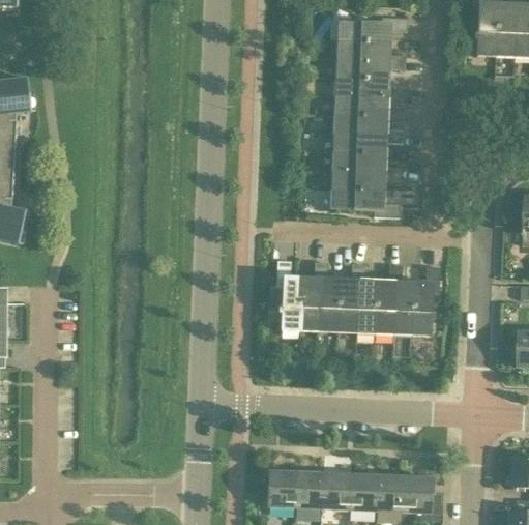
[(0,0),(0,8),(15,9),(15,0),(0,0)]
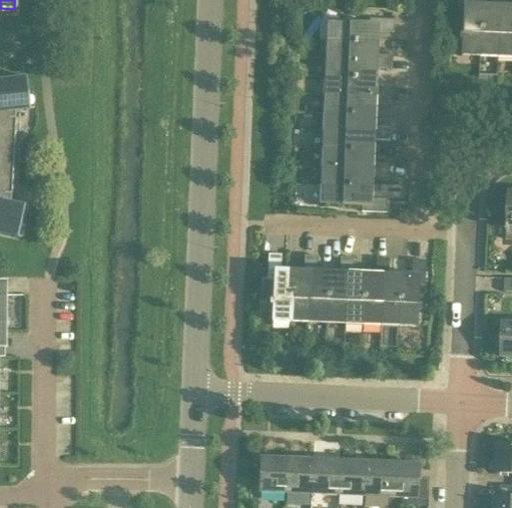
[(457,0),(456,9),(462,9),(460,52),(479,53),(481,24),(475,24),(476,1),(470,1),(470,0),(457,0)]
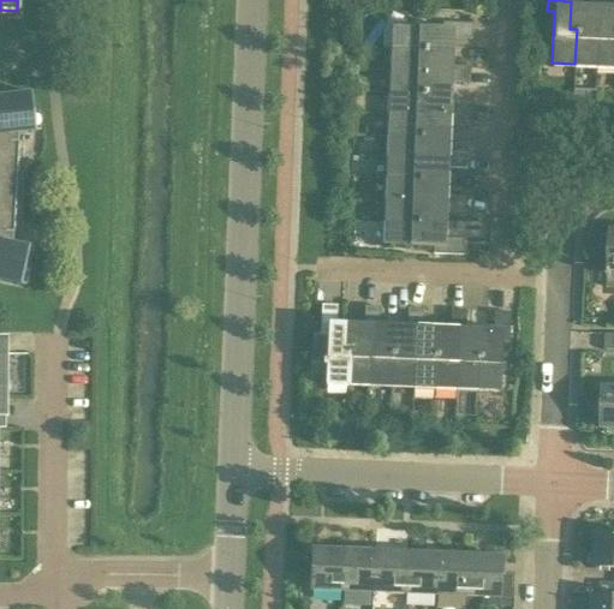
[(591,0),(591,3),(592,3),(591,11),(600,11),(597,65),(613,65),(613,30),(613,3),(607,3),(607,0),(591,0)]
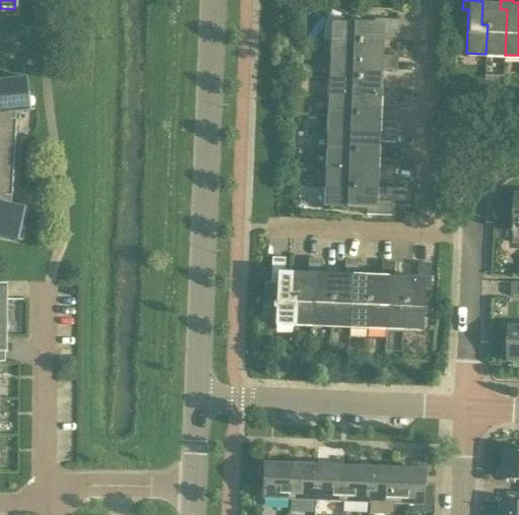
[(505,55),(507,9),(500,9),(501,2),(500,2),(482,1),(481,24),(488,24),(485,54),(505,55)]
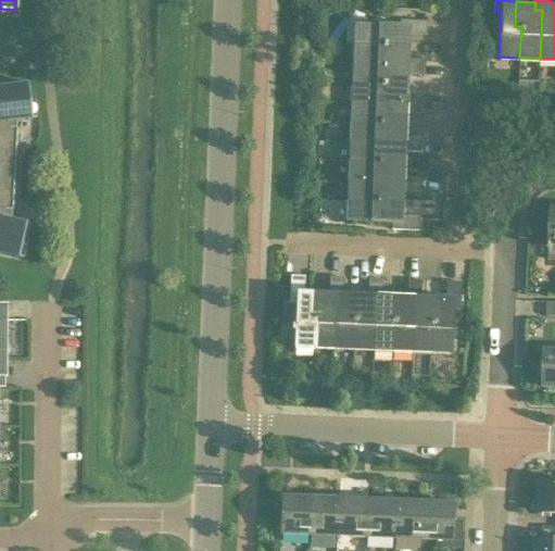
[(400,15),(400,22),(354,20),(353,40),(385,41),(385,35),(410,36),(410,30),(427,30),(428,16),(400,15)]
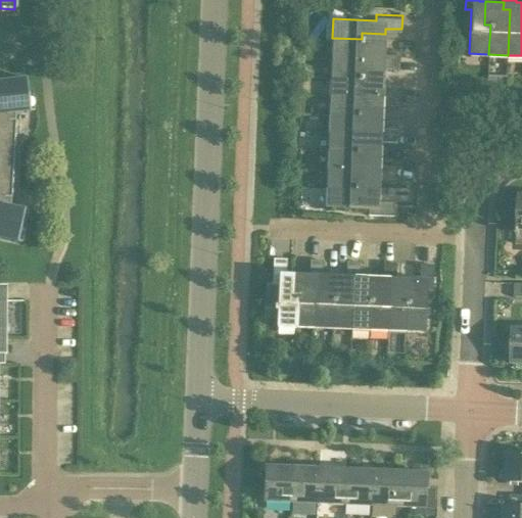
[(385,34),(362,33),(362,39),(332,38),(331,56),(377,58),(377,52),(384,52),(385,34)]
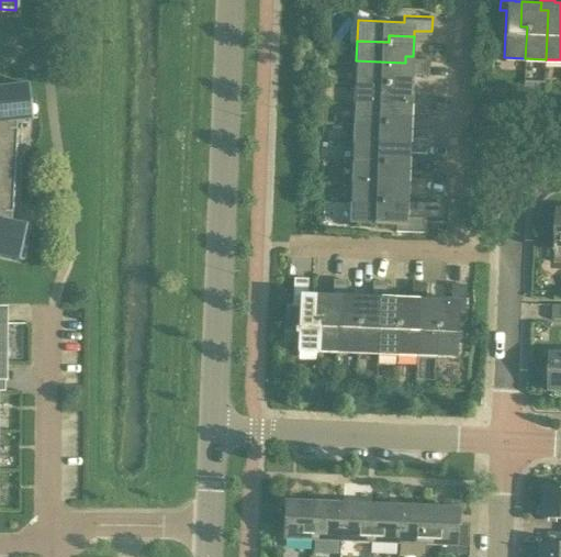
[(432,56),(413,56),(405,56),(405,63),(356,60),(356,80),(386,81),(388,75),(413,76),(413,70),(430,70),(432,56)]
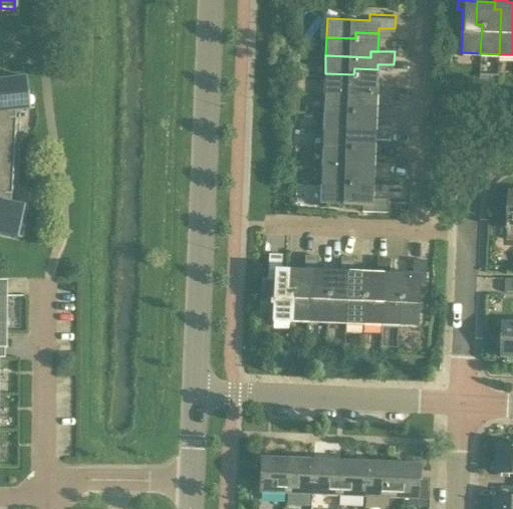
[(377,69),(354,68),(353,74),(325,73),(324,91),(368,93),(369,87),(376,87),(377,69)]
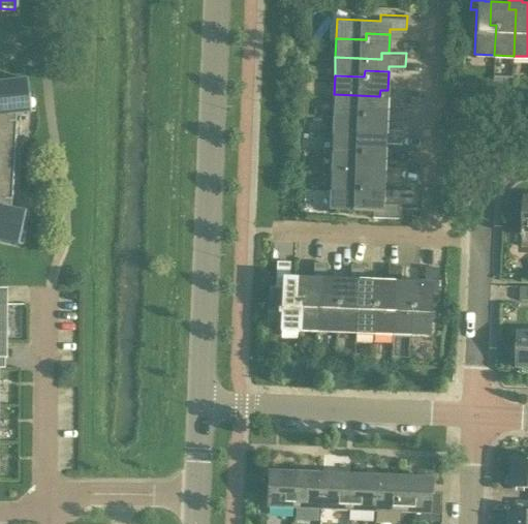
[(0,78),(0,238),(9,240),(9,238),(8,238),(10,225),(21,225),(24,210),(25,210),(26,208),(20,207),(16,112),(21,111),(21,109),(20,110),(19,97),(28,93),(26,78),(28,78),(27,75),(0,78)]
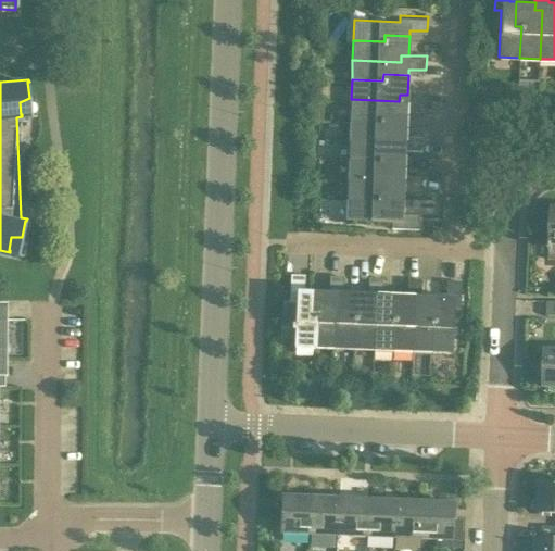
[(425,95),(407,95),(400,95),(399,101),(351,99),(350,119),(381,120),(381,113),(406,114),(406,108),(424,109),(425,95)]
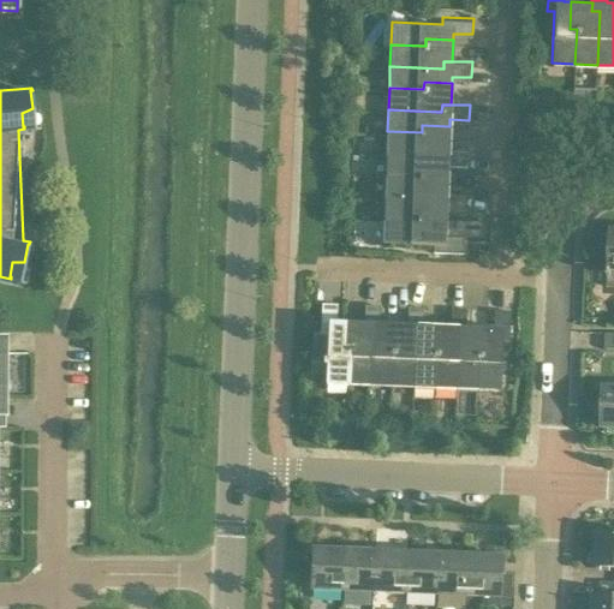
[(449,126),(422,125),(422,132),(387,131),(386,153),(440,155),(440,148),(448,148),(448,147),(449,126)]
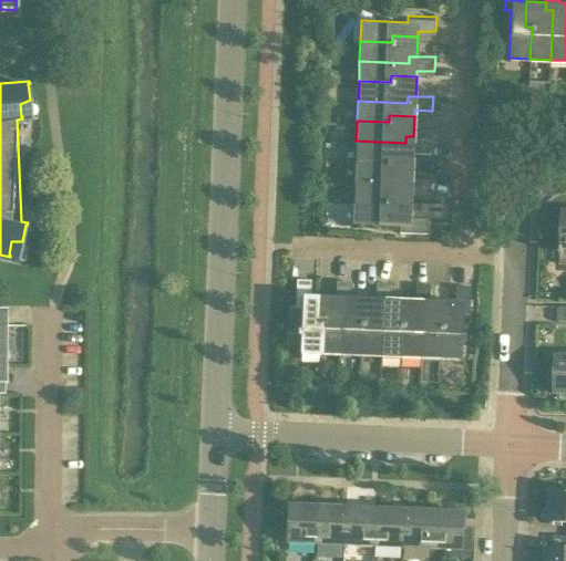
[(431,136),(413,135),(413,136),(405,136),(405,143),(356,141),(356,160),(388,162),(388,155),(412,156),(413,149),(431,151),(431,136)]
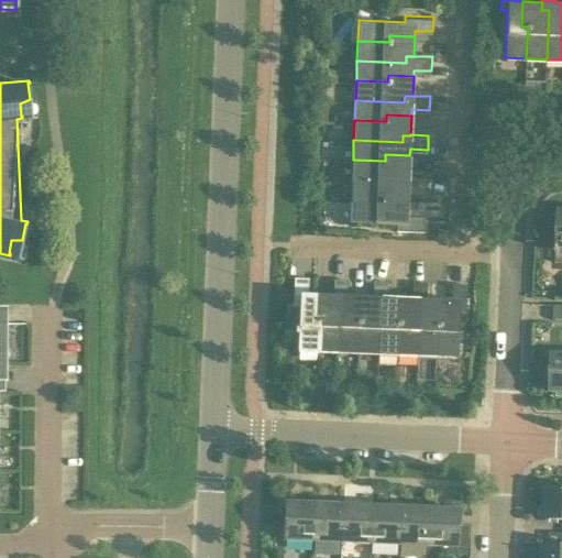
[(409,155),(385,154),(385,161),(353,160),(352,179),(401,181),(401,174),(409,175),(409,155)]
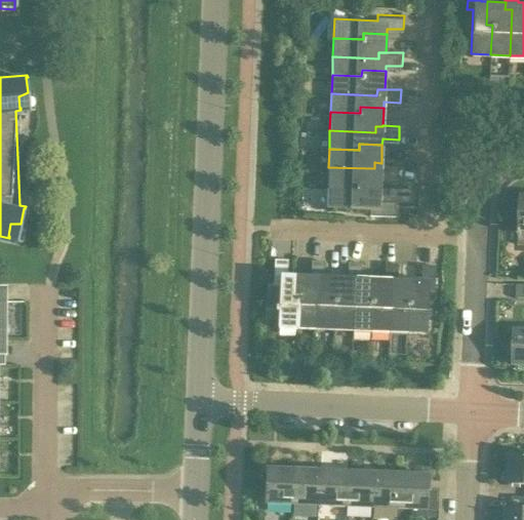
[(381,163),(374,162),(374,168),(328,167),(327,186),(357,187),(358,181),(380,182),(380,175),(398,176),(398,163),(381,163)]
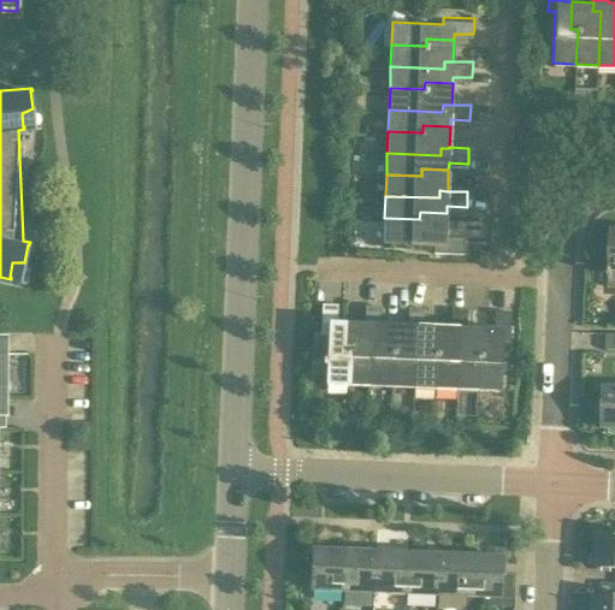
[(466,235),(445,234),(447,213),(420,212),(419,219),(384,218),(383,241),(435,242),(433,249),(465,250),(466,235)]
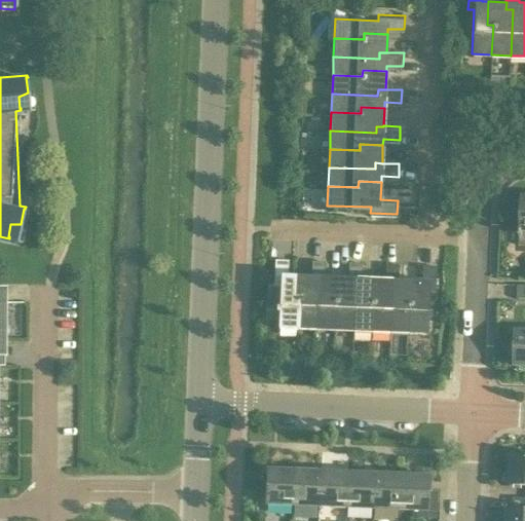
[(293,296),(294,272),(288,272),(289,256),(275,256),(274,282),(267,282),(266,301),(278,301),(277,325),(297,326),(298,296),(293,296)]
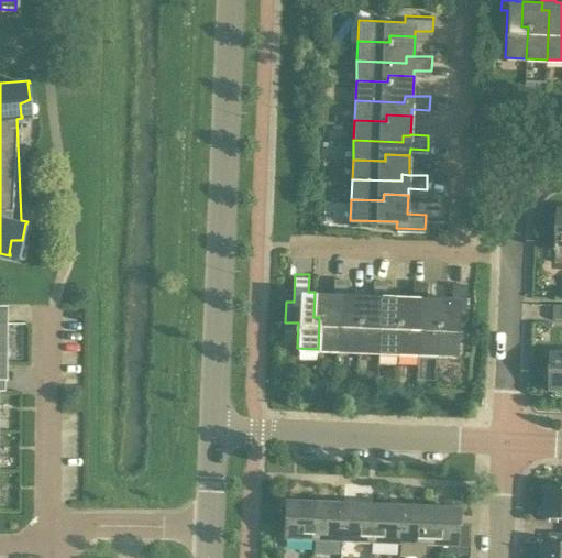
[(334,276),(333,293),(333,301),(340,301),(338,350),(357,351),(359,319),(352,318),(353,294),(348,294),(349,276),(334,276)]
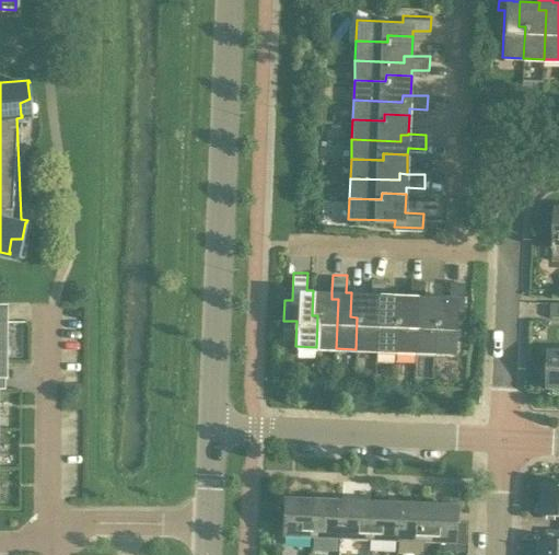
[(372,276),(371,293),(371,301),(377,301),(375,350),(395,350),(396,320),(389,319),(391,295),(385,293),(385,277),(372,276)]
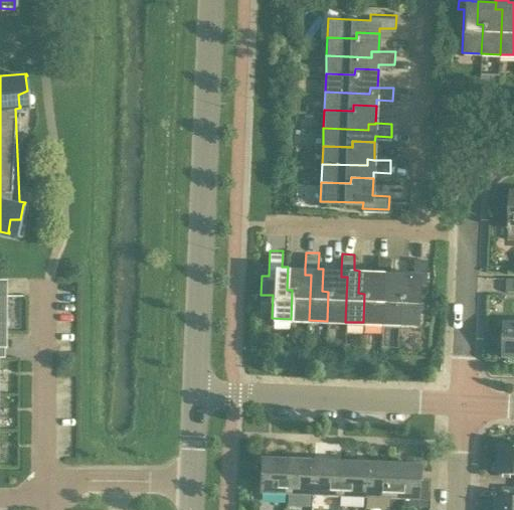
[(378,256),(377,271),(378,272),(377,279),(383,279),(381,323),(399,324),(401,295),(406,295),(407,273),(390,272),(391,257),(378,256)]
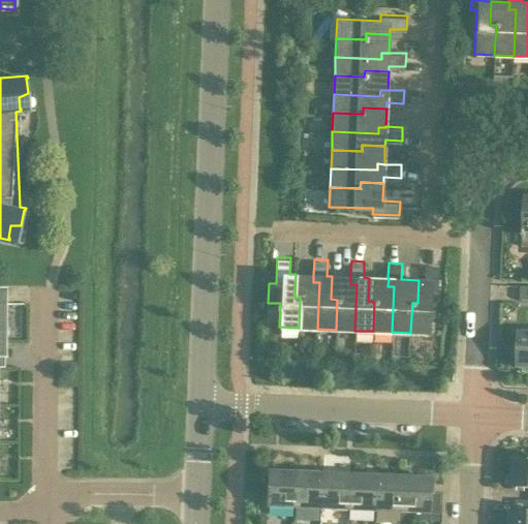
[(425,265),(425,280),(418,280),(417,303),(412,303),(410,333),(430,334),(432,289),(437,290),(439,265),(425,265)]
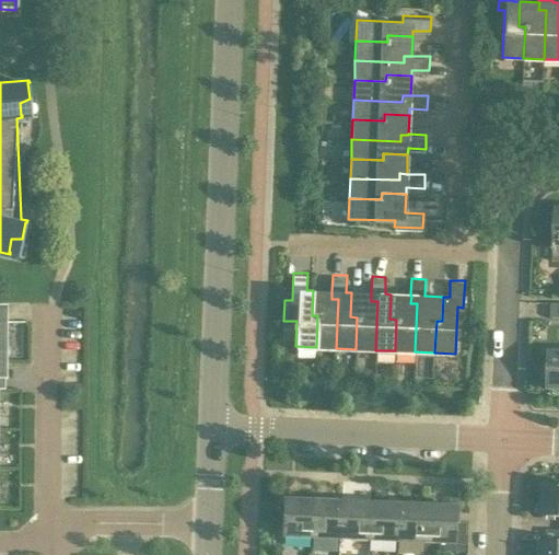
[(313,290),(312,315),(317,315),(316,347),(336,348),(338,299),(332,299),(332,291),(313,290)]
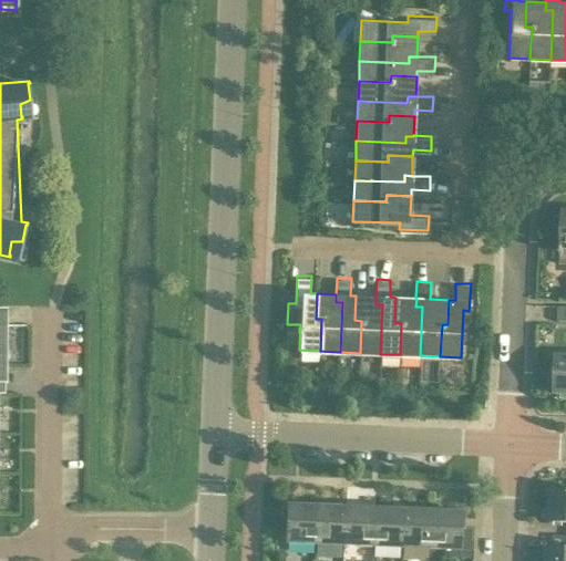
[(356,295),(354,320),(361,321),(360,353),(380,354),(382,304),(376,304),(376,297),(356,295)]
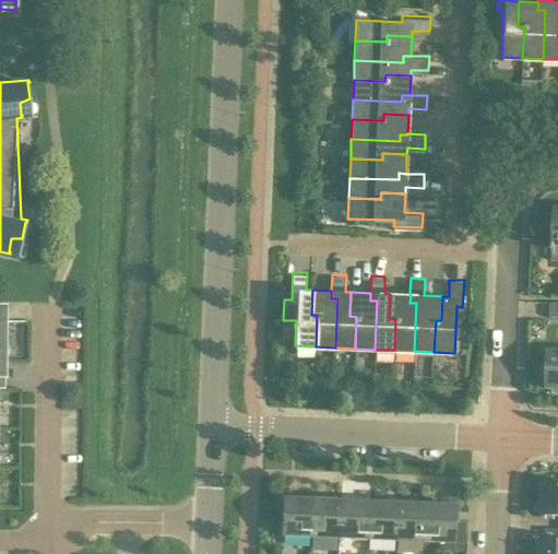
[(390,294),(389,318),(395,319),(394,350),(414,351),(416,303),(410,303),(411,295),(410,294),(390,294)]
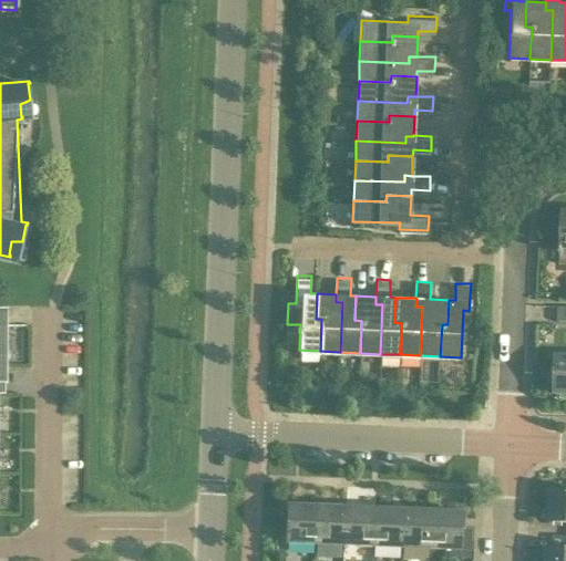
[(565,352),(557,352),(555,388),(565,388),(565,352)]
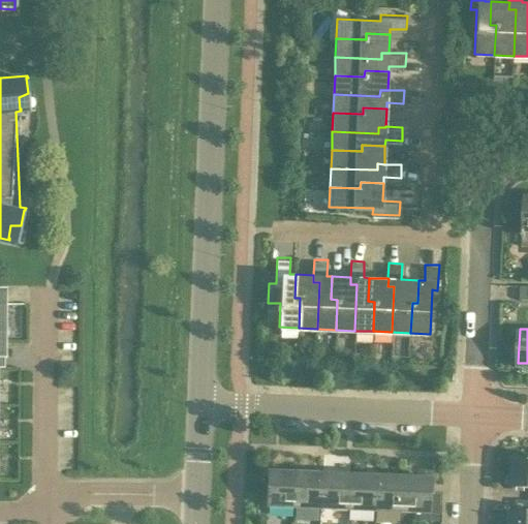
[(513,484),(527,484),(527,456),(514,456),(513,484)]
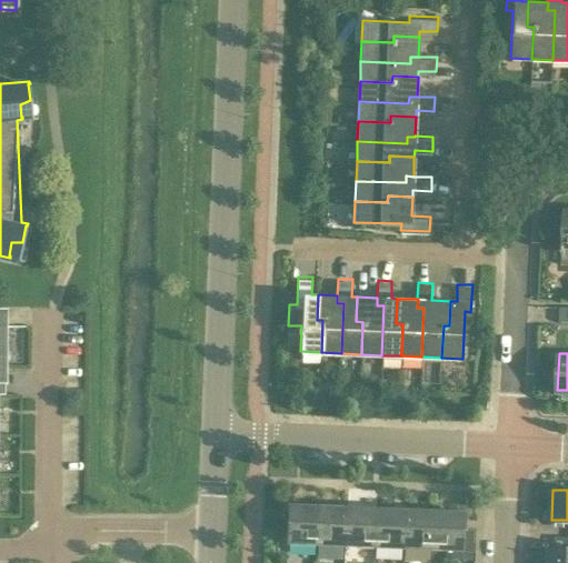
[(316,542),(318,505),(288,504),(287,541),(316,542)]
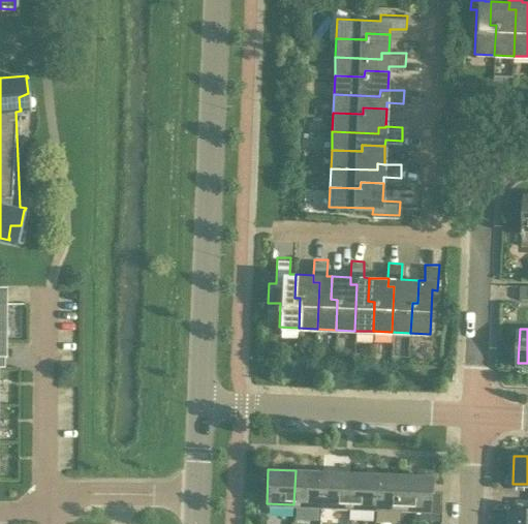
[(296,470),(293,504),(320,506),(322,471),(296,470)]
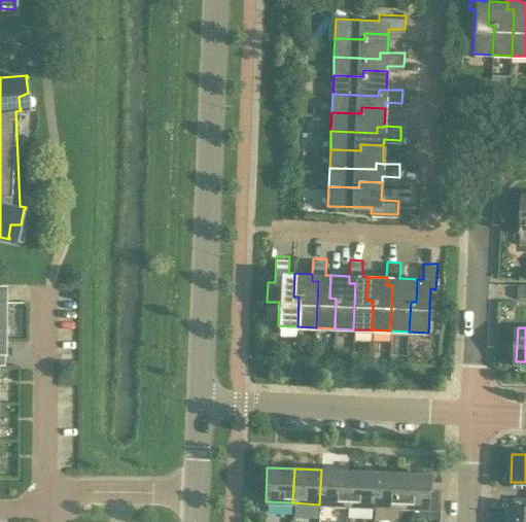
[(347,506),(348,471),(321,470),(319,505),(347,506)]
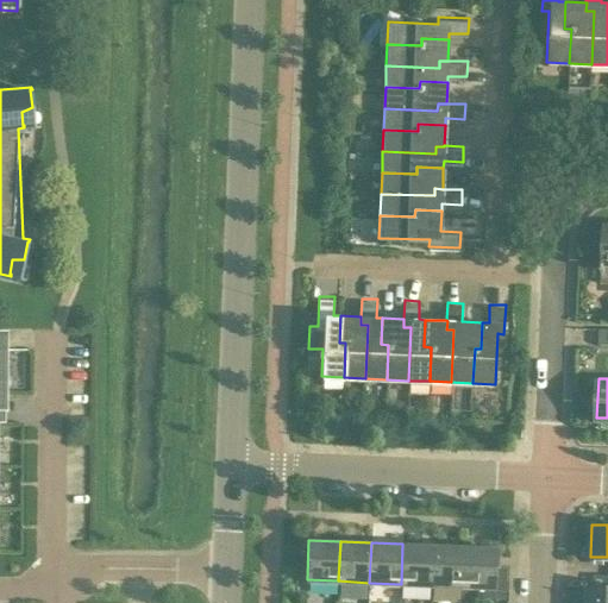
[(431,585),(433,545),(402,544),(401,584),(431,585)]
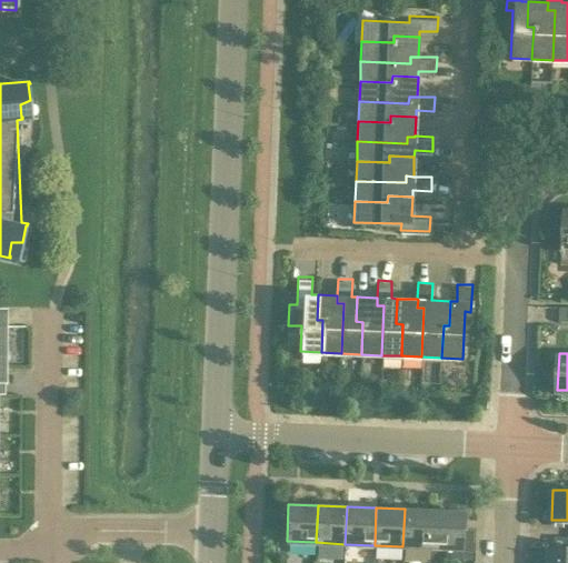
[(432,548),(435,510),(405,509),(402,546),(432,548)]
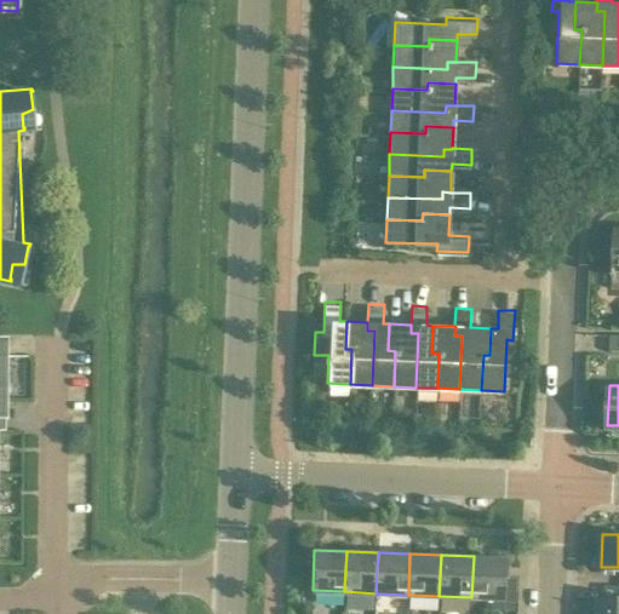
[(504,557),(474,556),(471,597),(487,597),(487,606),(513,607),(514,577),(504,577),(504,557)]
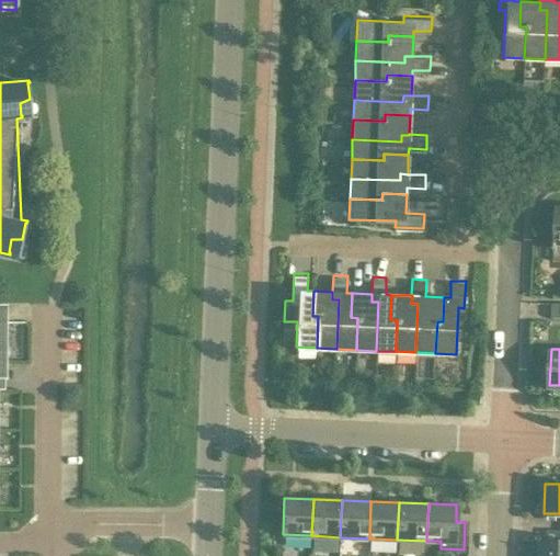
[(541,555),(559,555),(559,541),(543,541),(541,555)]
